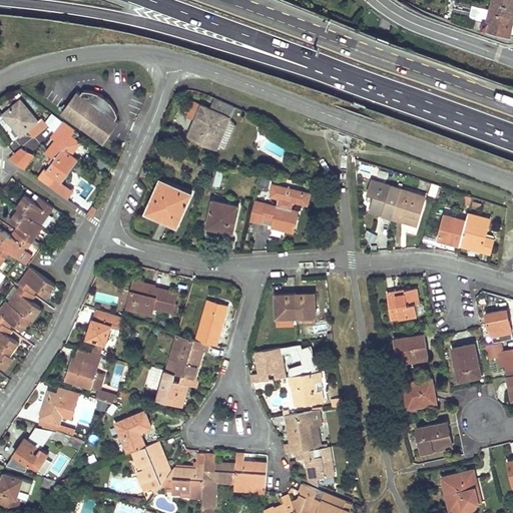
[(512,0),(492,0),(490,9),(512,15),(512,13),(512,0)]
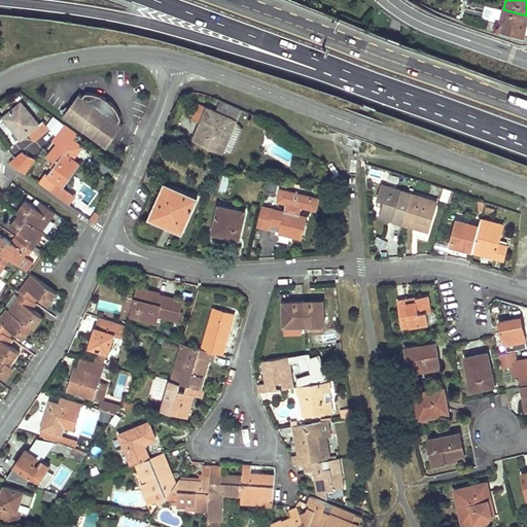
[(526,22),(526,15),(503,9),(494,7),(493,12),(491,20),(477,15),(473,24),(486,28),(498,32),(499,31),(523,37),(525,26),(526,22)]
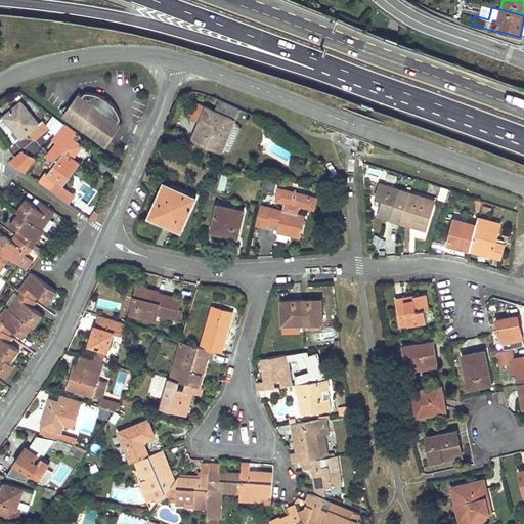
[(490,12),(476,8),(474,15),(488,19),(490,12)]
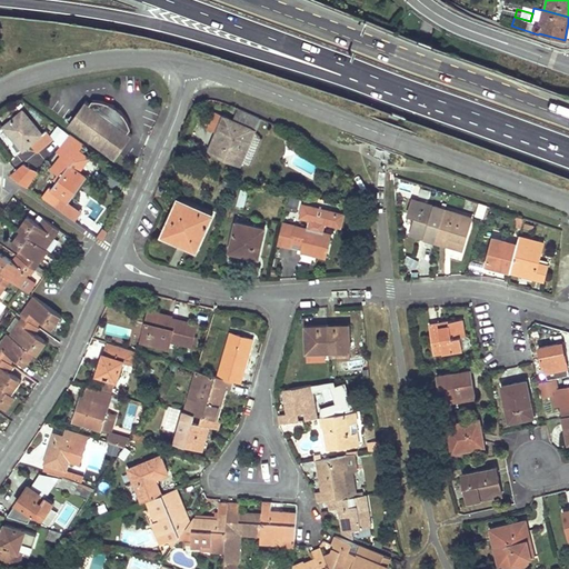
[(515,17),(501,13),(499,21),(511,26),(515,17)]
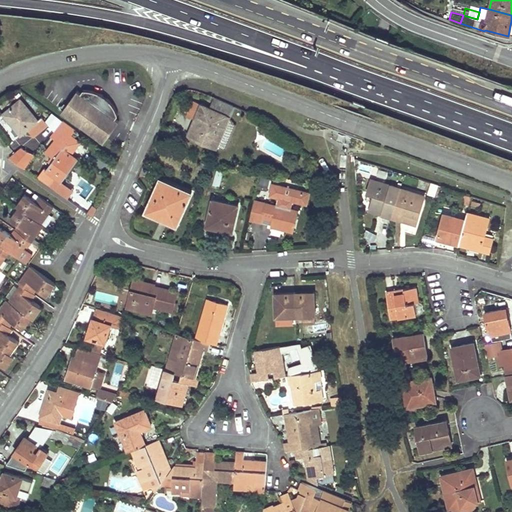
[(86,90),(83,90),(80,93),(77,91),(62,111),(104,141),(118,121),(115,118),(117,115),(117,113),(115,109),(113,105),(110,101),(106,98),(103,95),(99,93),(94,92),(90,90),(86,90)]
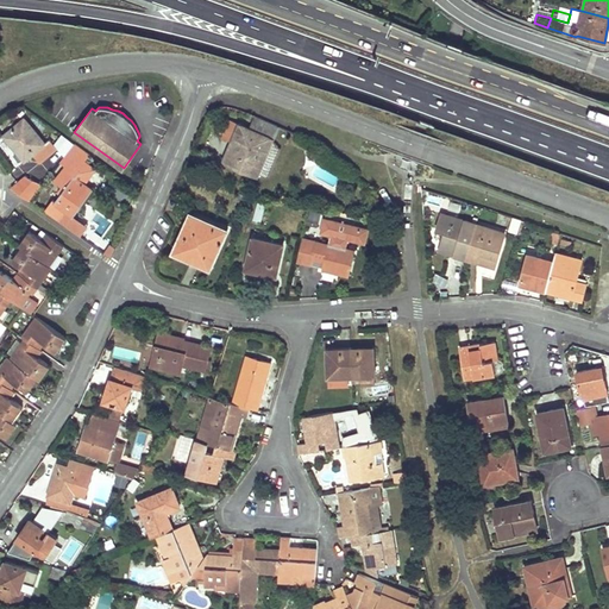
[(277,126),(255,117),(250,127),(244,142),(267,151),(277,126)]
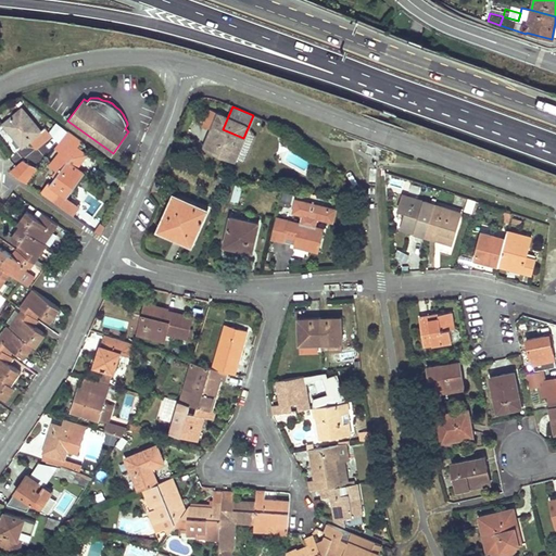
[(52,136),(49,131),(46,127),(41,131),(22,108),(2,123),(23,148),(30,140),(36,137),(41,144),(52,136)]
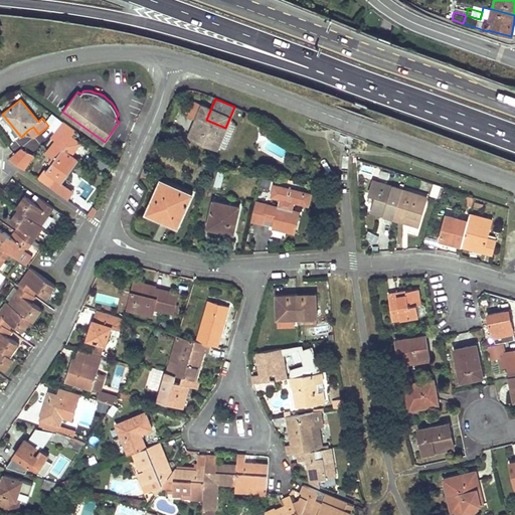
[(217,147),(225,128),(206,120),(211,108),(194,101),(188,115),(196,119),(189,135),(203,141),(217,147)]
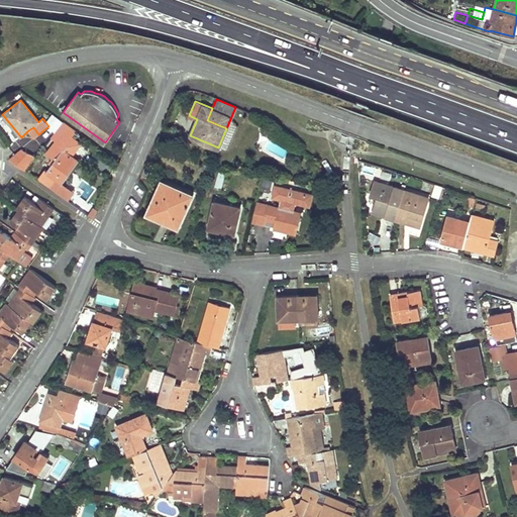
[(268,123),(261,118),(254,116),(247,113),(244,119),(251,122),(266,128),(268,123)]
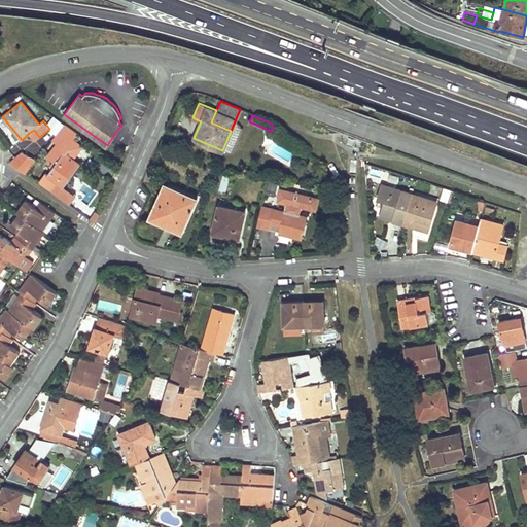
[(77,133),(64,124),(51,139),(57,143),(46,156),(53,162),(49,166),(51,168),(47,174),(45,173),(38,182),(50,191),(58,182),(63,186),(79,164),(72,159),(63,151),(73,139),(77,133)]
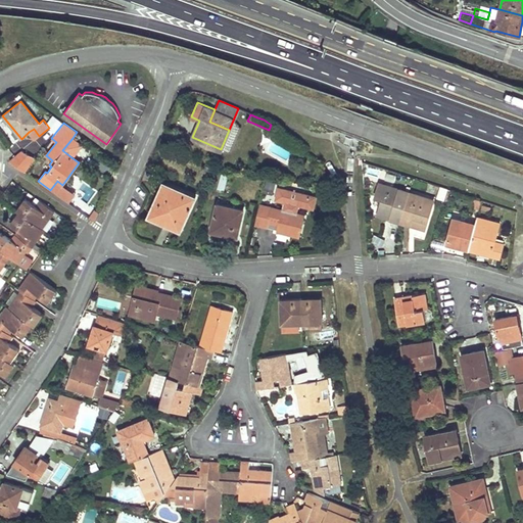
[(39,136),(34,129),(29,132),(35,139),(39,136)]
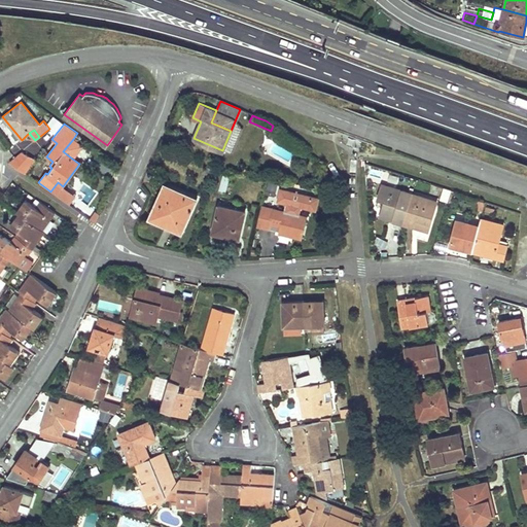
[(82,146),(73,139),(63,151),(72,159),(82,146)]
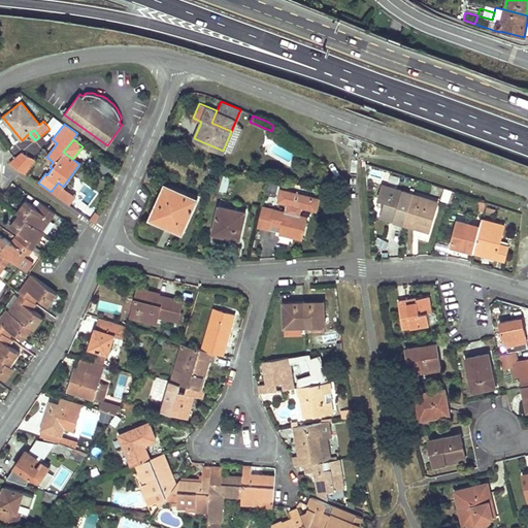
[(230,175),(227,174),(224,174),(220,189),(227,191),(230,175)]
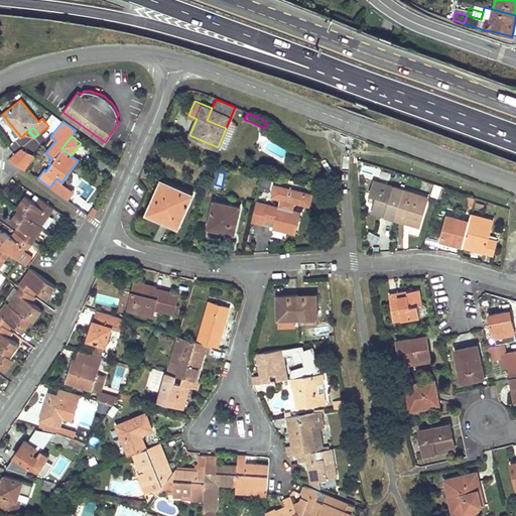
[(175,213),(179,214),(182,216),(192,192),(161,178),(147,210),(172,221),(175,213)]
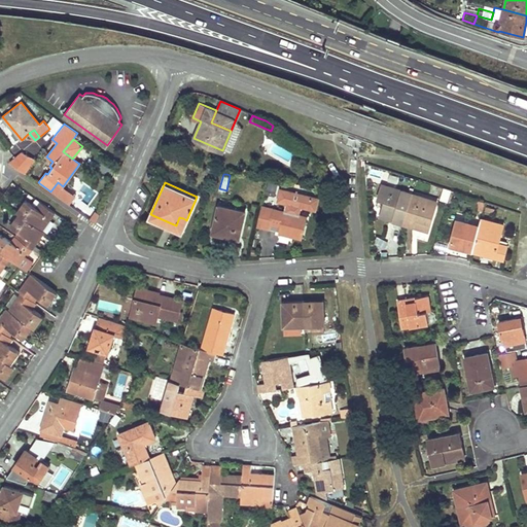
[(402,223),(412,194),(382,184),(378,198),(385,200),(380,216),(402,223)]
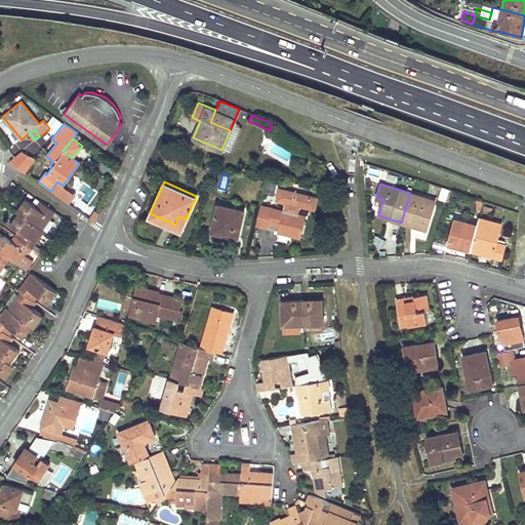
[(401,223),(402,223),(426,230),(435,200),(410,193),(401,223)]
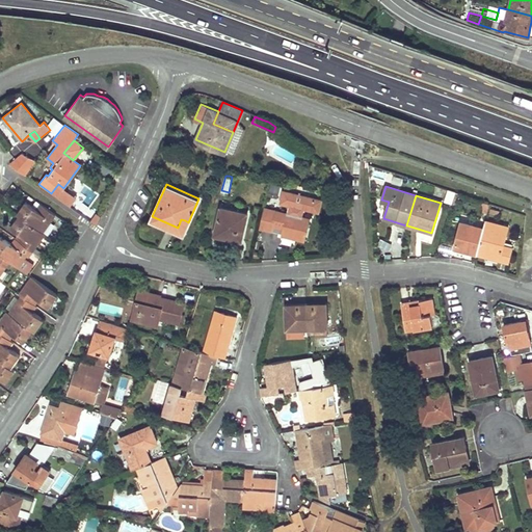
[(38,210),(43,204),(36,200),(32,206),(38,210)]
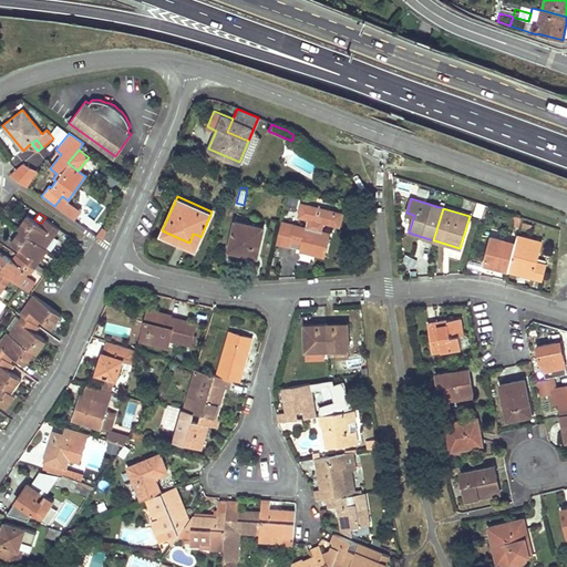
[(18,227),(20,229),(45,247),(57,232),(60,227),(45,217),(41,224),(34,219),(27,214),(18,227)]
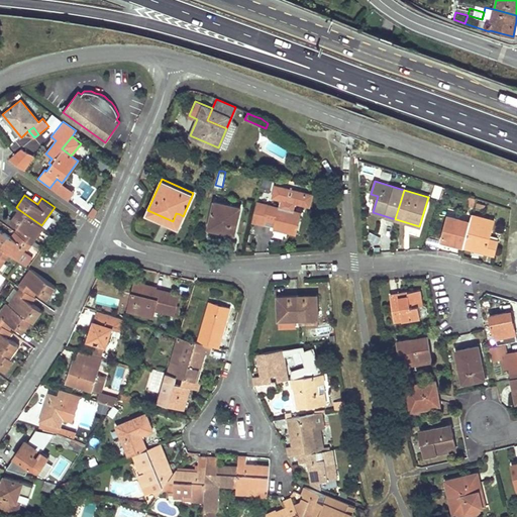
[(233,232),(236,219),(239,206),(214,200),(207,227),(233,232)]
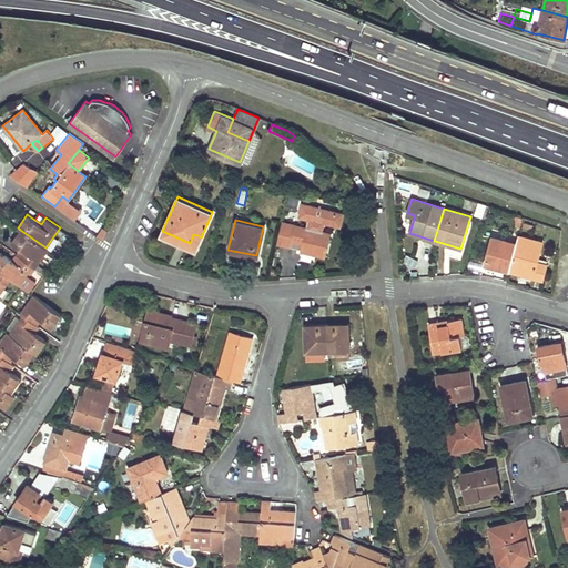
[(300,237),(303,239),(303,243),(301,251),(324,255),(330,232),(281,221),(276,242),(290,245),(291,241),(298,243),(300,237)]
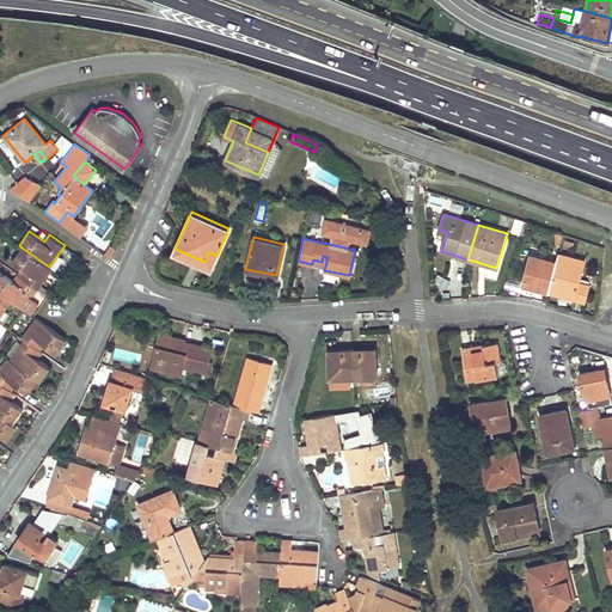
[(61,250),(73,259),(77,255),(65,245),(61,250)]
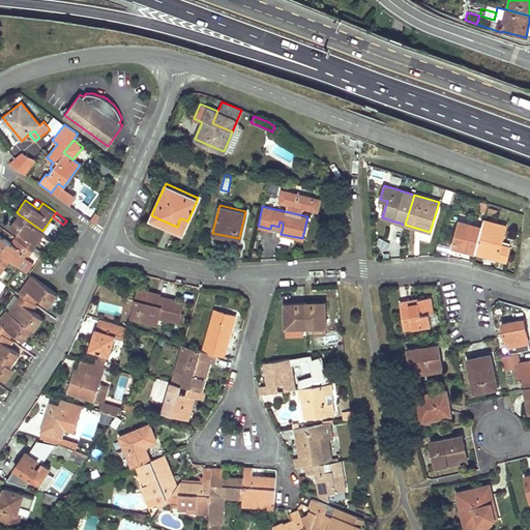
[(24,235),(20,240),(31,248),(33,251),(39,255),(41,251),(35,246),(46,232),(42,231),(19,214),(10,226),(19,232),(24,235)]
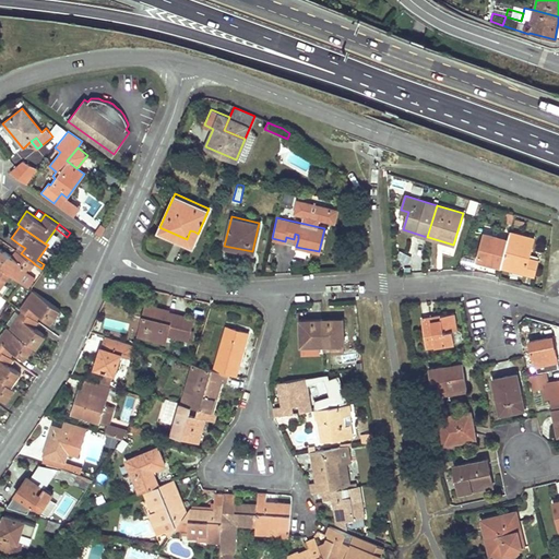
[(187,239),(159,227),(157,230),(192,247),(198,234),(194,232),(190,230),(187,239)]
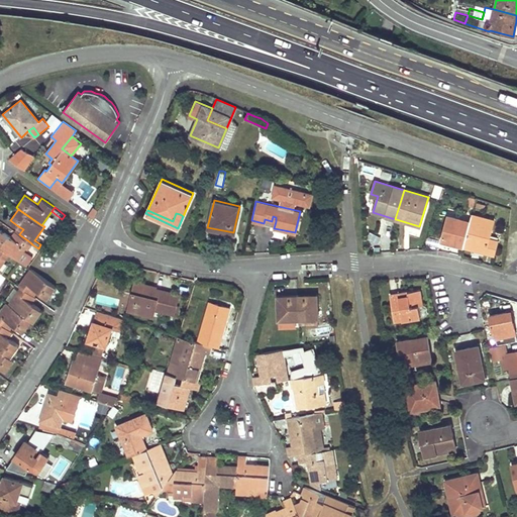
[(463,244),(463,245),(462,245),(493,253),(497,240),(488,238),(493,220),(472,214),(470,221),(463,244)]
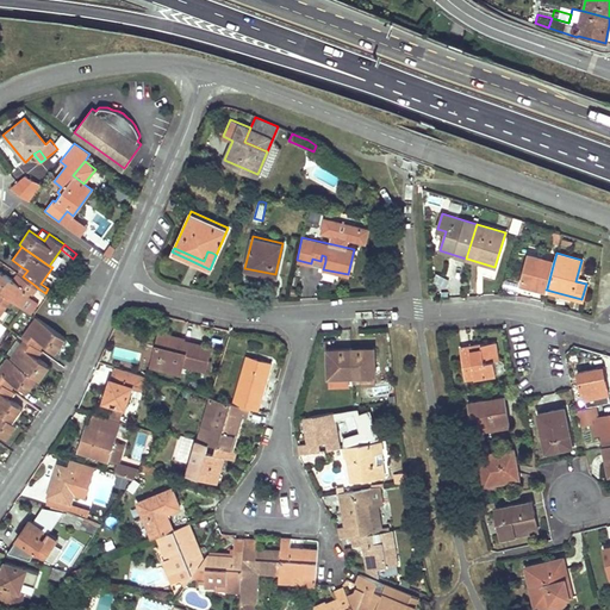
[(521,282),(547,288),(554,261),(528,254),(521,282)]
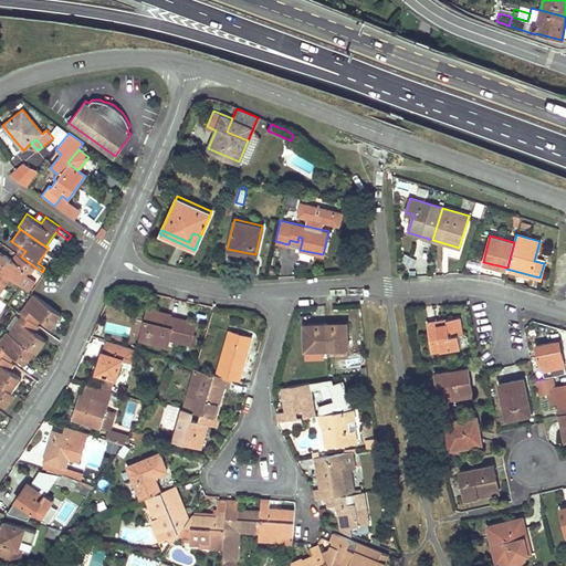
[(21,257),(25,251),(20,248),(11,259),(14,261),(19,255),(21,257)]
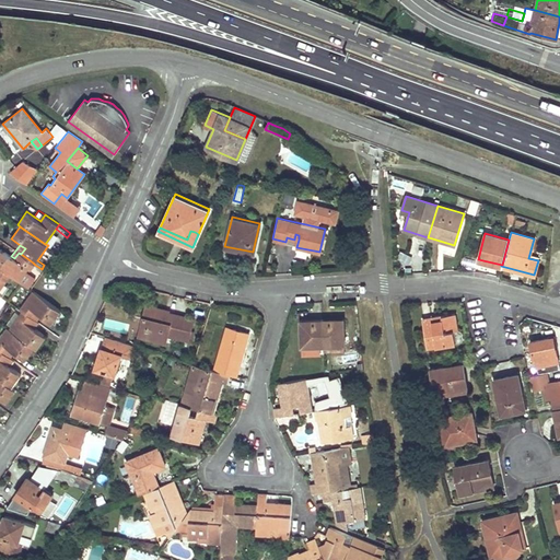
[(0,266),(11,275),(28,287),(35,277),(26,271),(28,268),(33,263),(21,254),(19,253),(14,258),(11,256),(1,248),(0,249),(0,266)]
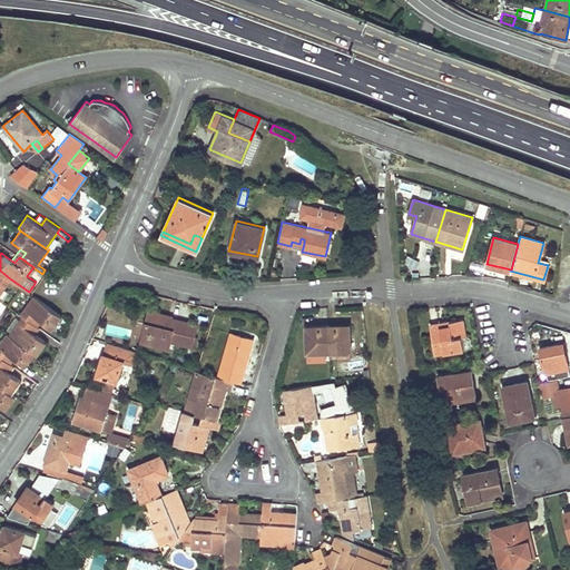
[(404,262),(416,267),(420,259),(408,254),(404,262)]
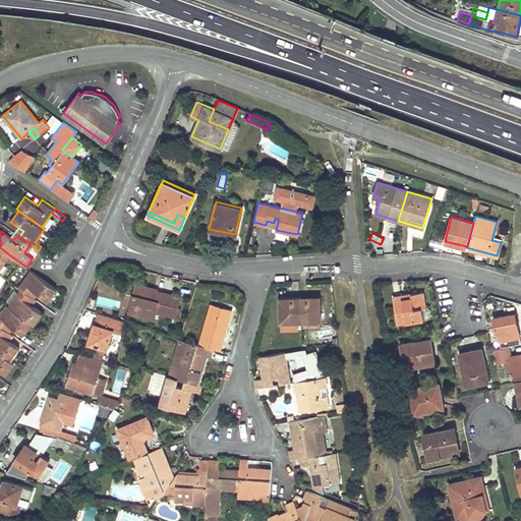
[(33,246),(29,251),(37,256),(41,251),(39,250),(33,246)]
